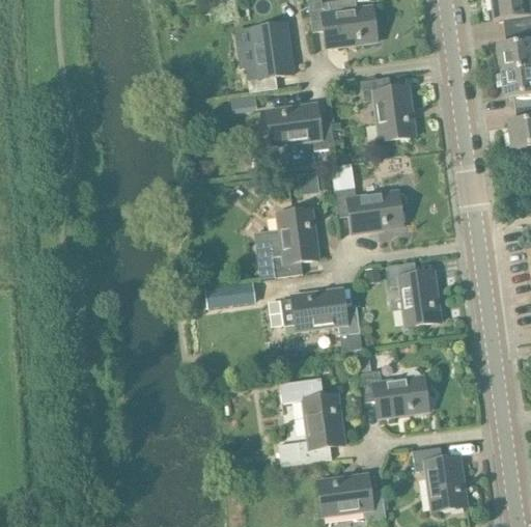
[(308,0),(309,11),(312,32),(325,30),(327,48),(376,42),(371,6),(356,8),(355,0),(338,0),(323,2),(322,0),(308,0)]
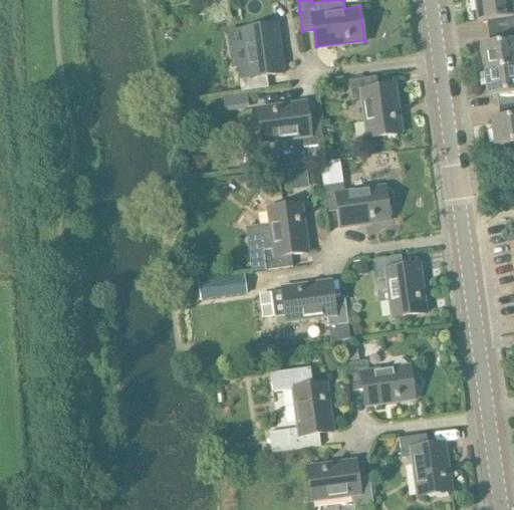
[(489,18),(490,30),(513,26),(513,0),(474,0),(477,19),(489,18)]
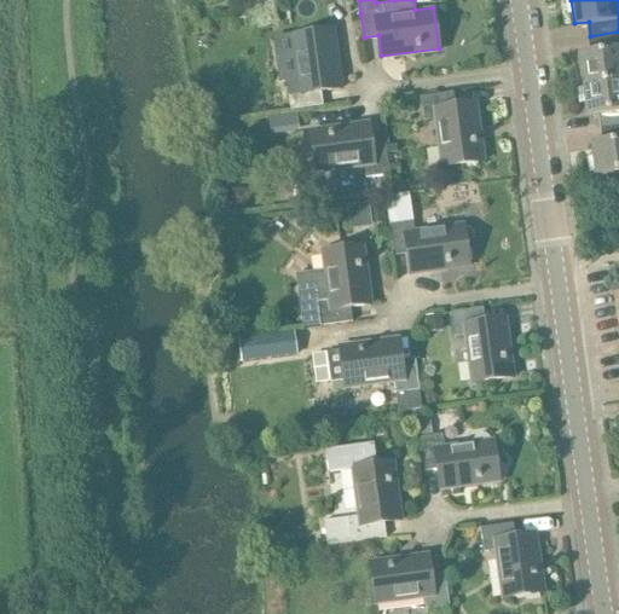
[(289,108),(299,106),(323,103),(320,88),(341,86),(334,28),(291,34),(299,81),(287,84),(289,108)]
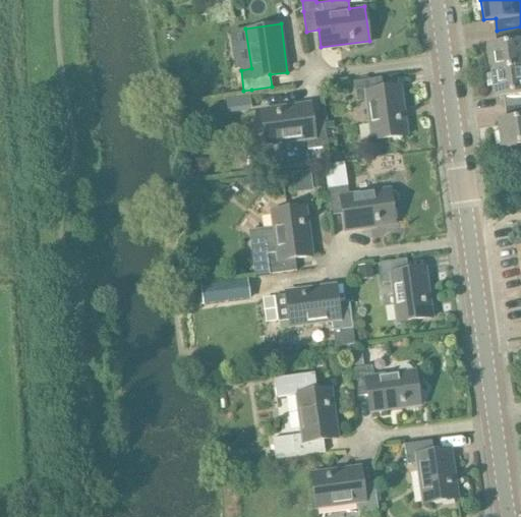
[(486,44),(490,69),(520,64),(520,26),(497,31),(499,43),(486,44)]
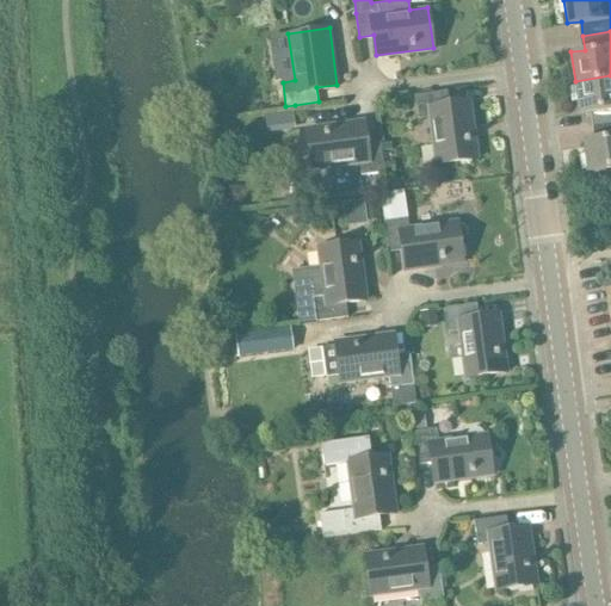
[(593,109),(594,123),(610,121),(610,75),(575,81),(579,111),(593,109)]
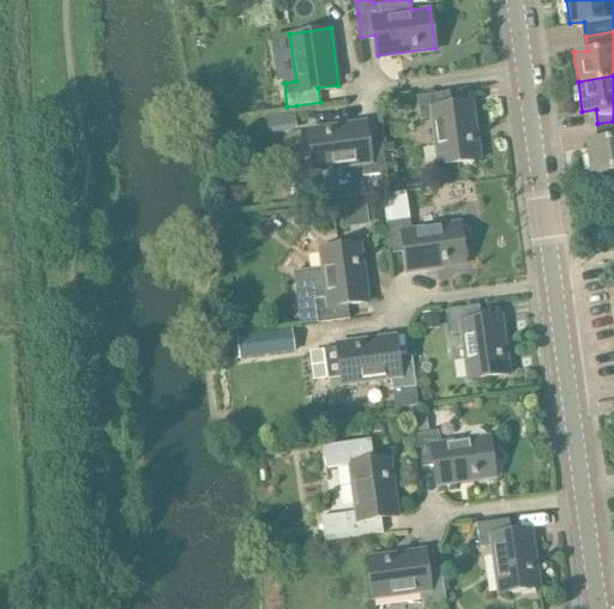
[(417,94),(421,116),(432,115),(438,163),(480,157),(471,100),(451,103),(450,89),(417,94)]
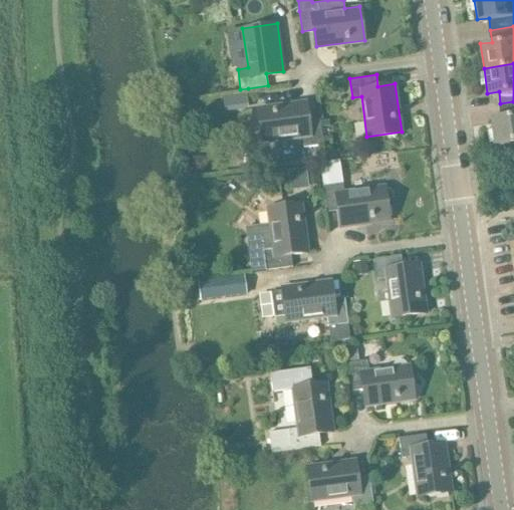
[(247,92),(222,96),(224,107),(248,104),(247,92)]
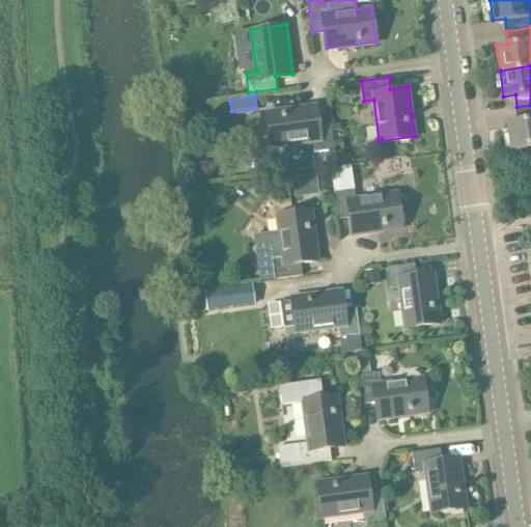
[(267,110),(270,131),(271,144),(312,139),(313,150),(335,147),(331,119),(318,121),(316,104),(267,110)]
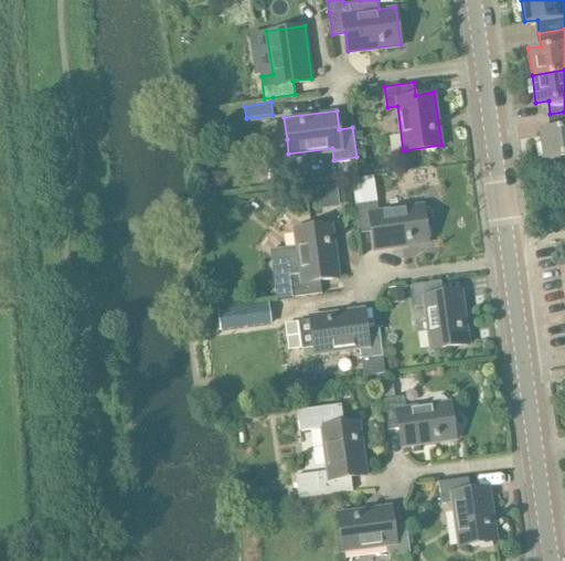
[(543,158),(564,154),(564,112),(550,114),(552,128),(539,129),(543,158)]
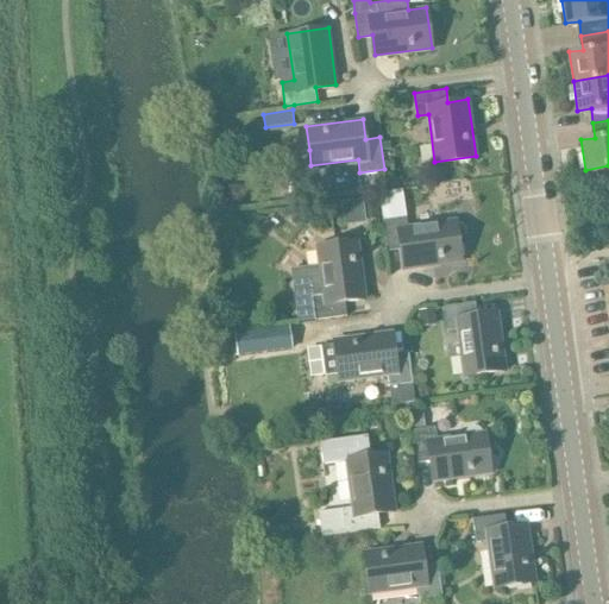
[(401,190),(384,193),(387,206),(403,203),(401,190)]
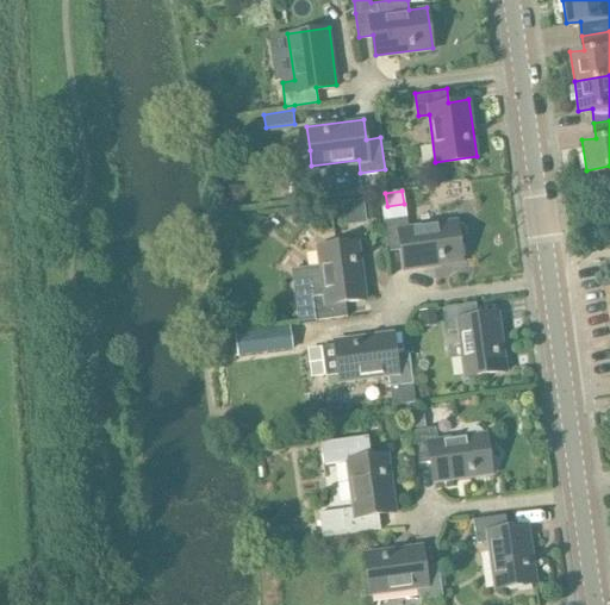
[(341,200),(346,224),(367,220),(363,197),(341,200)]
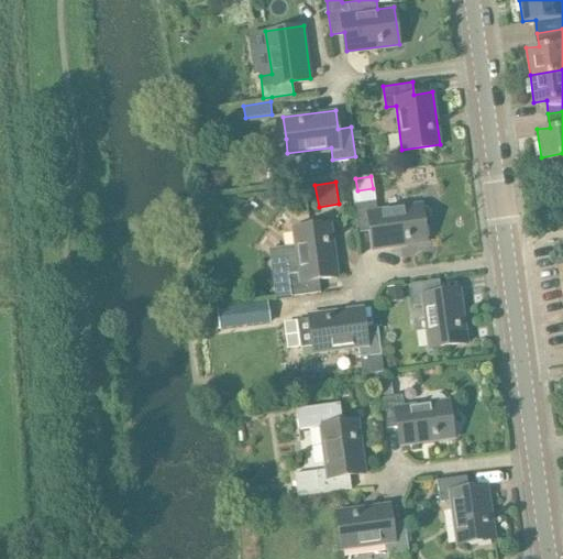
[(372,229),(374,245),(374,247),(426,240),(421,203),(377,209),(375,198),(354,200),(359,230),(372,229)]
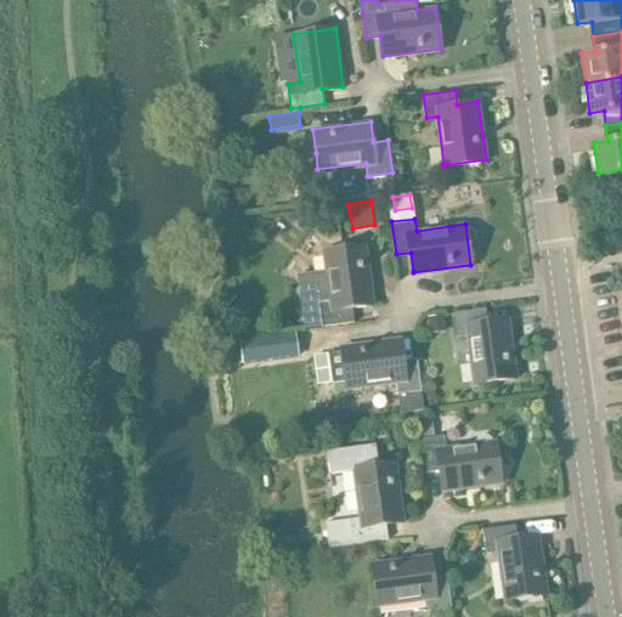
[(233,231),(225,244),(232,250),(242,237),(233,231)]
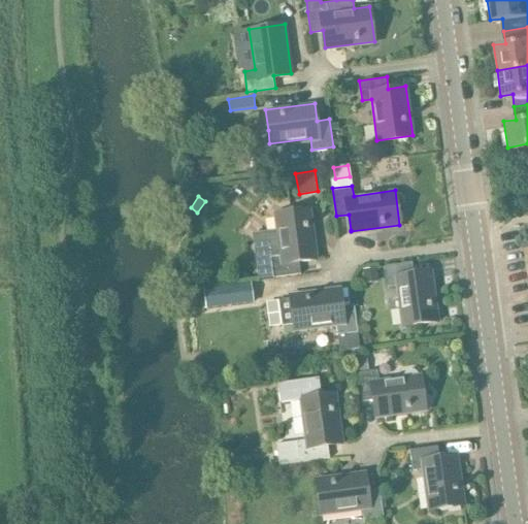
[(275,213),(277,228),(252,231),(258,277),(301,272),(299,260),(317,257),(309,208),(275,213)]
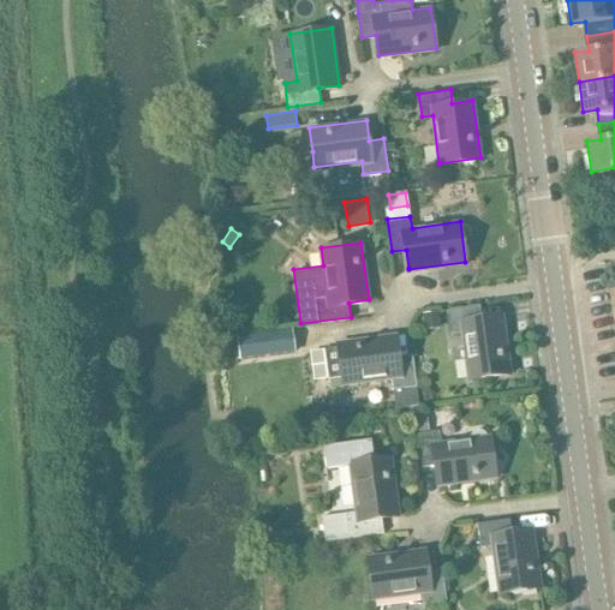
[(448,308),(452,330),(461,329),(467,377),(509,371),(502,315),(482,317),(481,303),(448,308)]
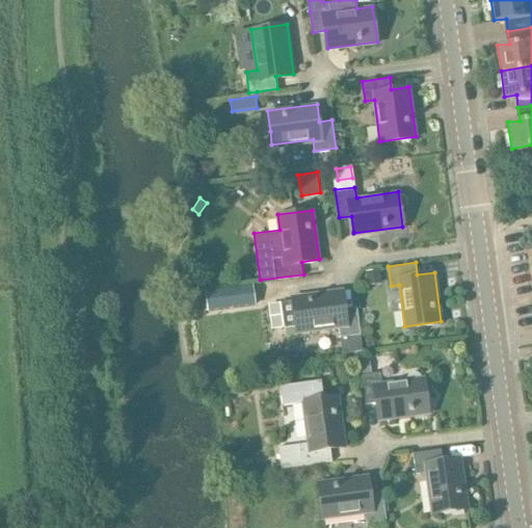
[(379,268),(366,269),(367,284),(381,282),(379,268)]
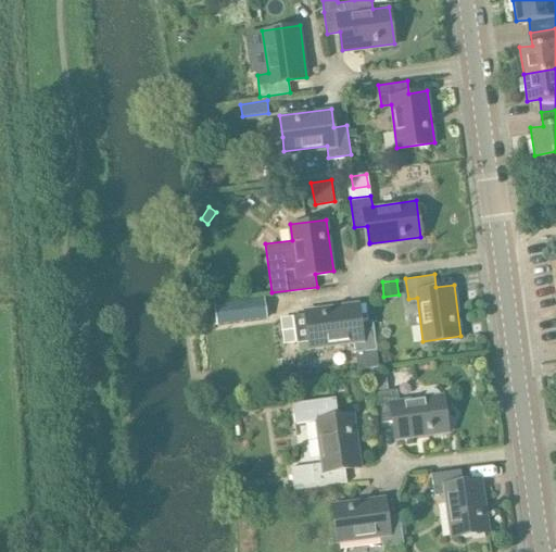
[(261,297),(216,303),(219,323),(264,317),(261,297)]
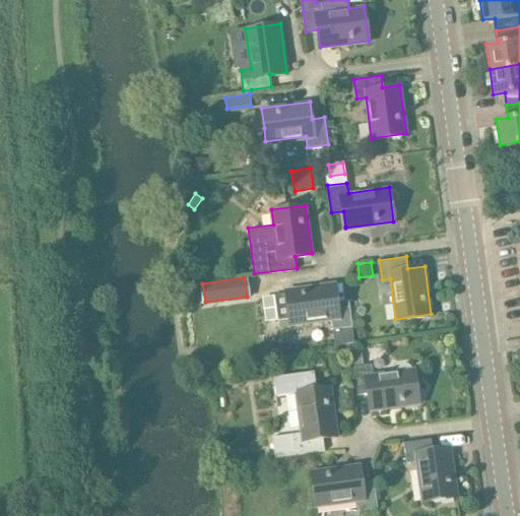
[(277,319),(289,317),(290,323),(331,318),(332,328),(352,325),(348,299),(336,300),(334,282),(286,289),(286,292),(273,294),(277,319)]
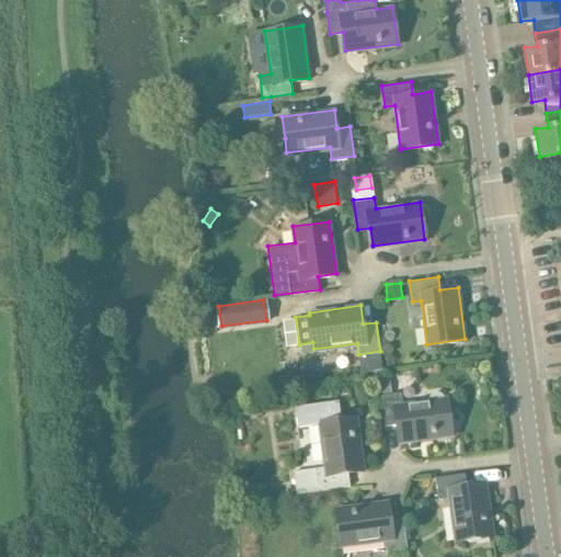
[(379,378),(381,394),(392,393),(389,377),(379,378)]
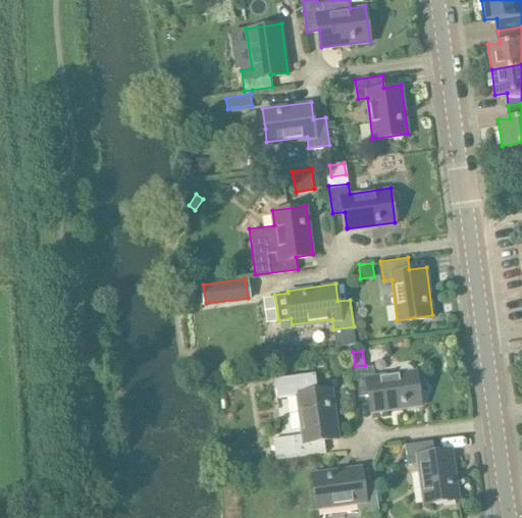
[(354,368),(355,375),(357,395),(369,394),(372,411),(420,404),(415,370),(396,372),(375,375),(373,365),(354,368)]
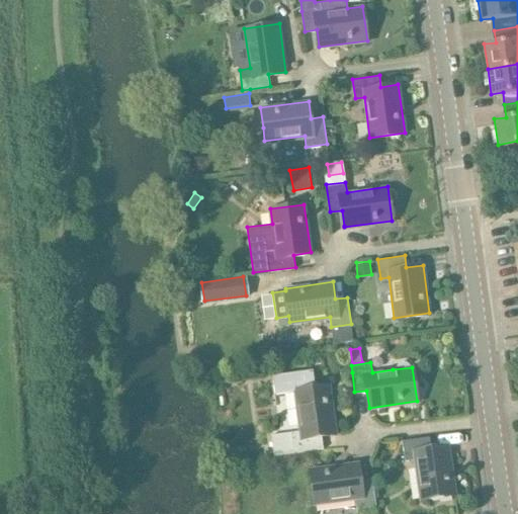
[(300,430),(290,431),(271,434),(273,453),(320,447),(319,435),(336,433),(329,384),(316,387),(313,368),(272,374),(275,393),(294,390),(300,430)]
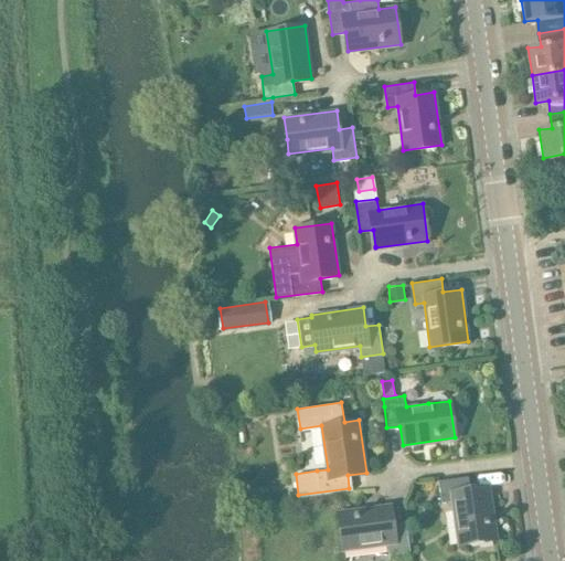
[(468,476),(438,479),(441,501),(452,500),(459,543),(497,539),(489,486),(470,489),(468,476)]
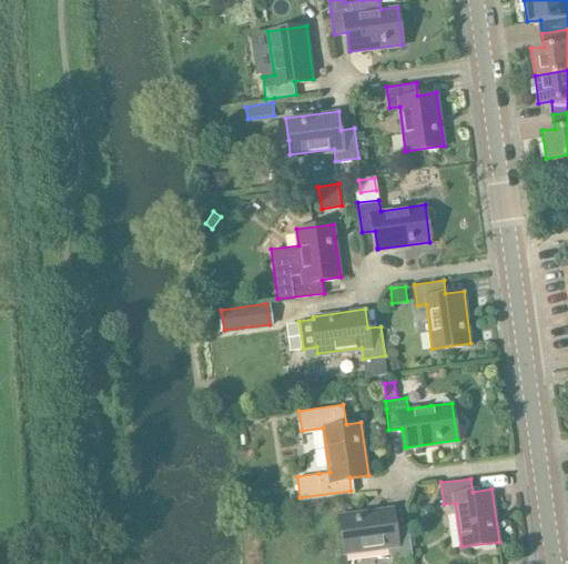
[(393,507),(340,514),(345,552),(388,546),(391,557),(413,554),(408,524),(395,526),(393,507)]
